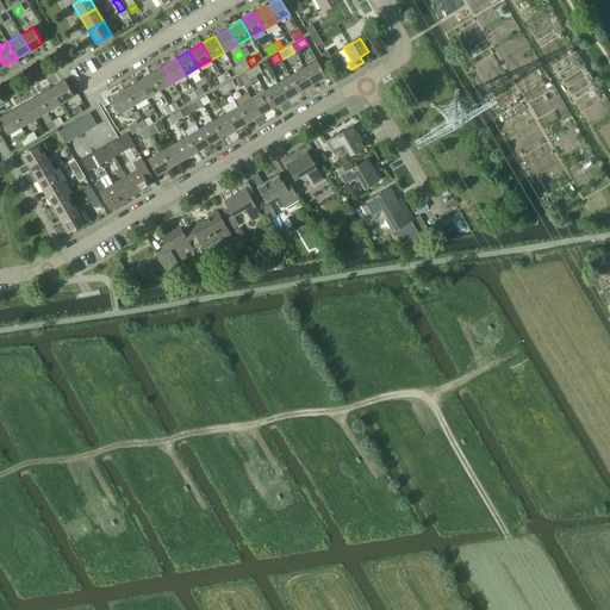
[(250,67),(247,60),(234,67),(237,74),(243,70),(250,67)]
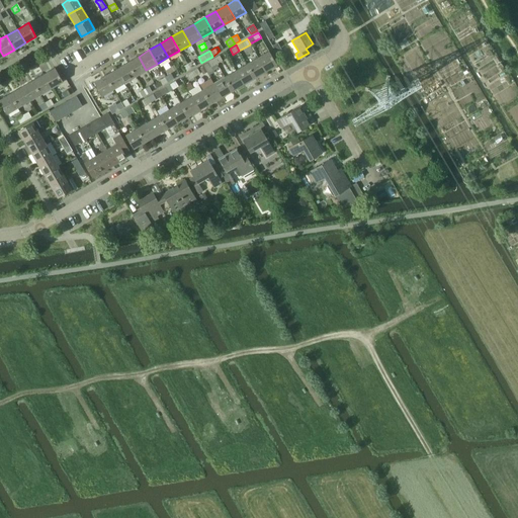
[(481,51),(475,55),(478,60),(484,56),(481,51)]
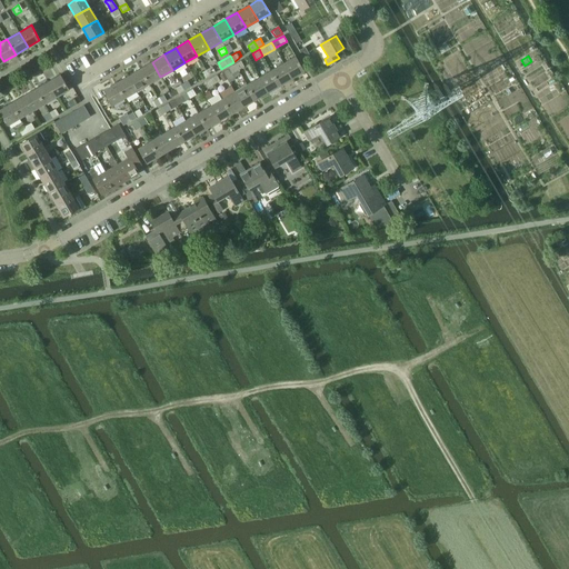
[(296,57),(283,63),(291,78),(303,71),(296,57)]
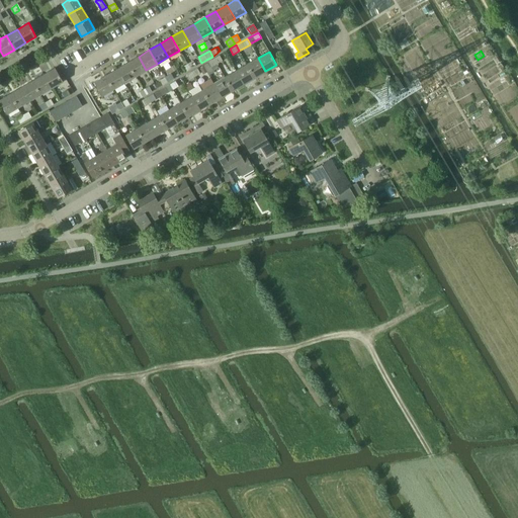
[(219,55),(213,58),(217,64),(223,61),(219,55)]
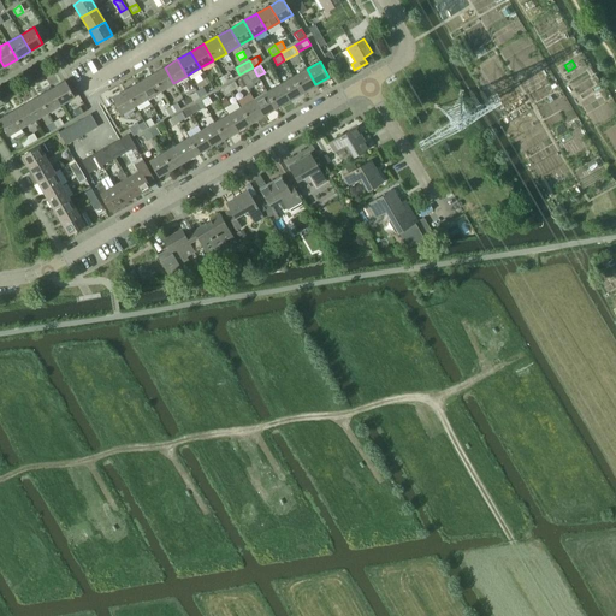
[(165,67),(152,75),(161,90),(173,83),(165,67)]
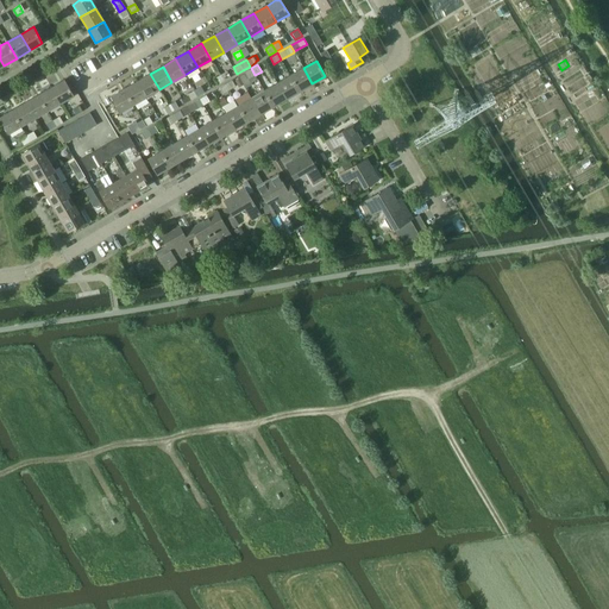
[(255,75),(251,68),(244,73),(248,79),(255,75)]
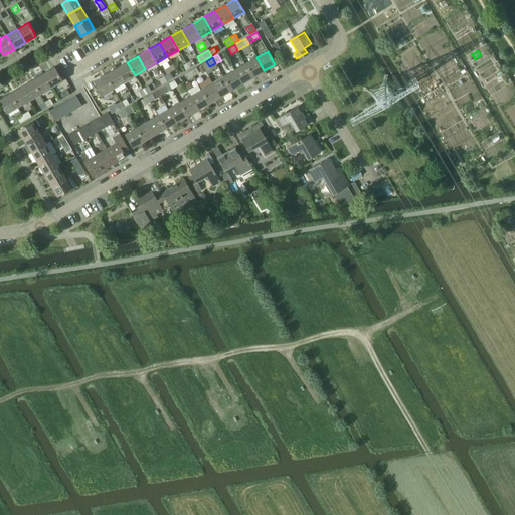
[(256,57),(245,63),(253,77),(264,70),(256,57)]
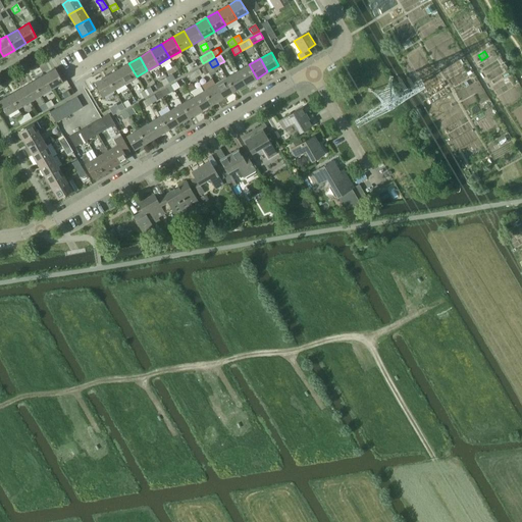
[(194,61),(189,64),(192,69),(197,66),(194,61)]
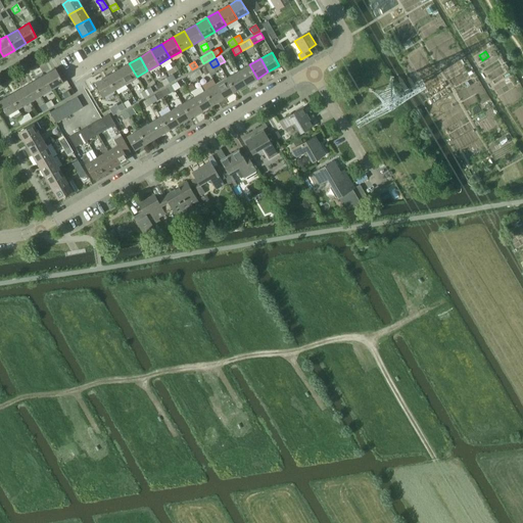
[(129,63),(117,69),(126,84),(137,77),(129,63)]
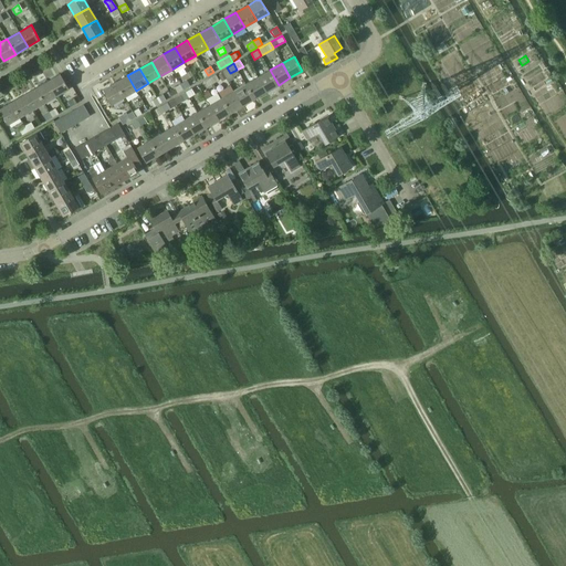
[(208,75),(205,70),(198,73),(201,79),(208,75)]
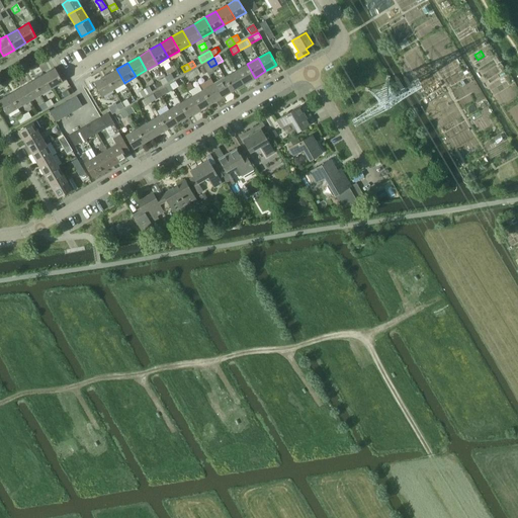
[(247,64),(236,71),(244,84),(255,78),(247,64)]
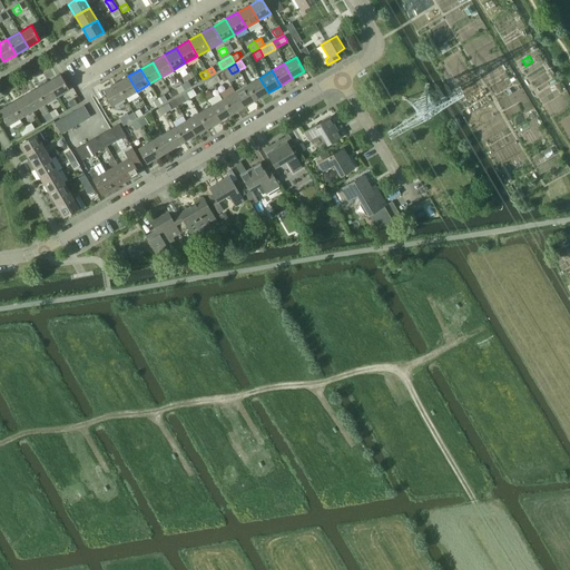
[(60,75),(48,81),(57,97),(69,89),(60,75)]
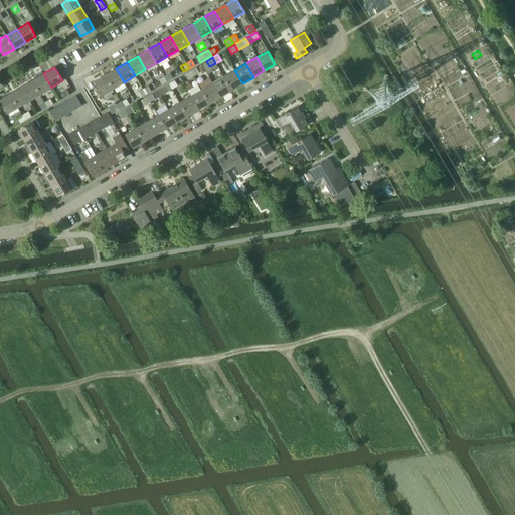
[(195,67),(190,70),(193,76),(199,72),(195,67)]
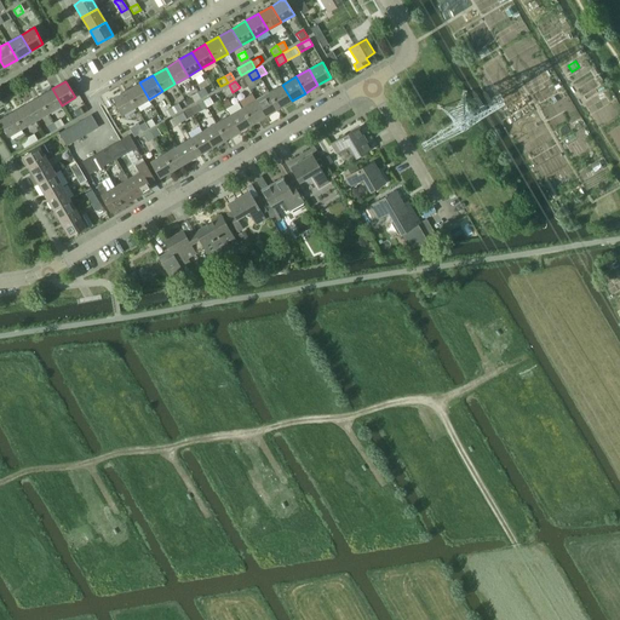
[(139,82),(126,91),(136,107),(149,99),(139,82)]
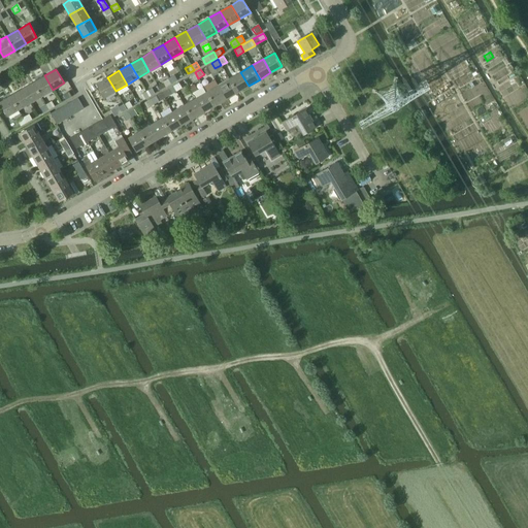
[(198,78),(195,72),(189,76),(193,81),(198,78)]
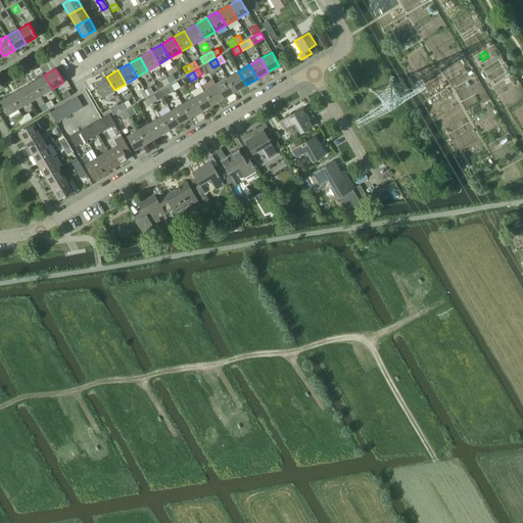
[(238,72),(227,78),(235,91),(246,85),(238,72)]
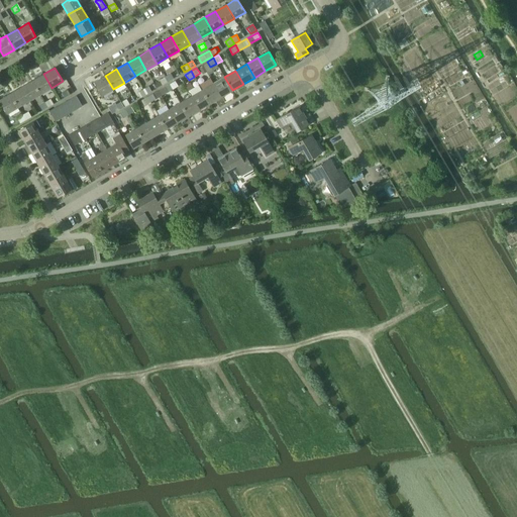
[(43,74),(32,81),(40,94),(52,88),(43,74)]
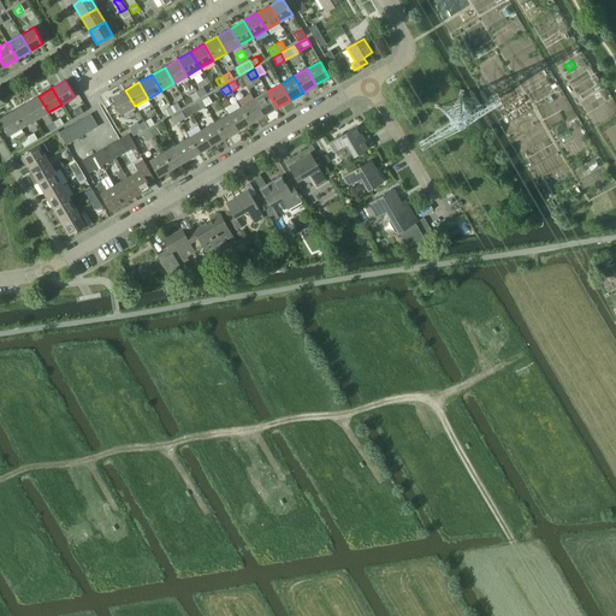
[(203,88),(196,92),(200,98),(207,94),(203,88)]
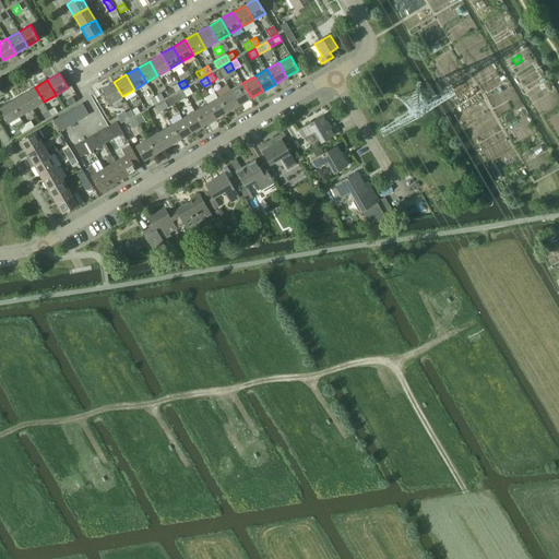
[(122,96),(114,82),(102,88),(110,104),(122,96)]
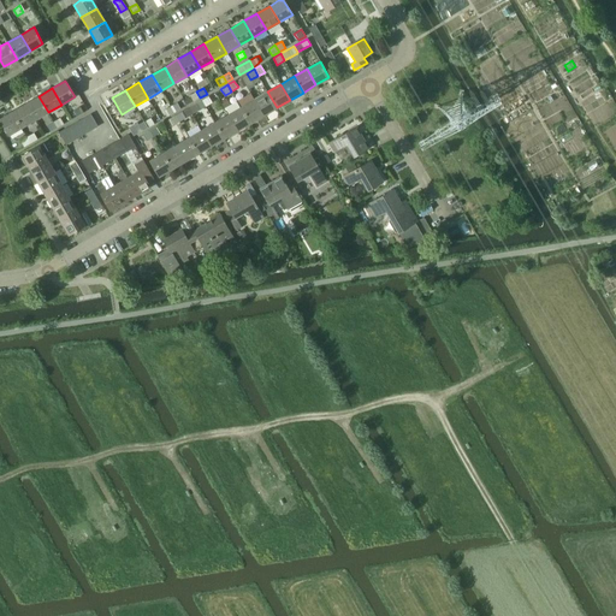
[(200,98),(196,92),(190,95),(194,101),(200,98)]
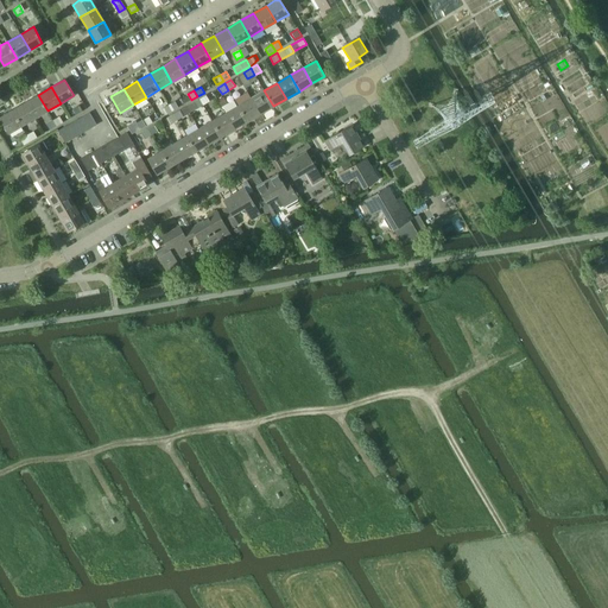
[(264,90),(251,99),(260,114),(273,106),(264,90)]
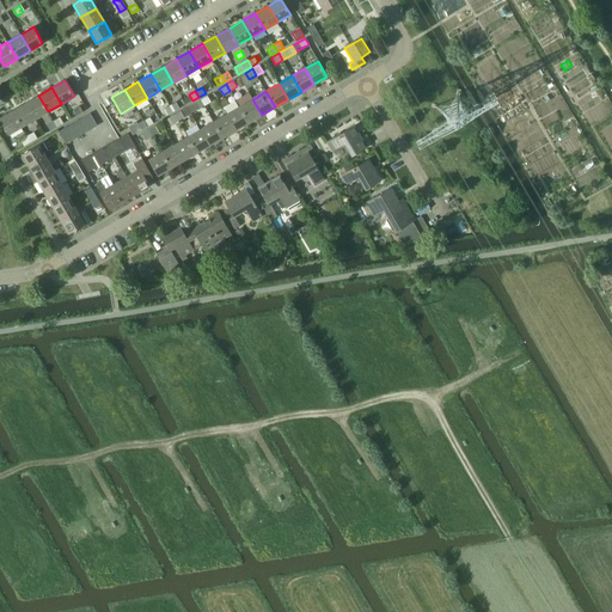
[(38,96),(25,103),(35,120),(48,111),(38,96)]
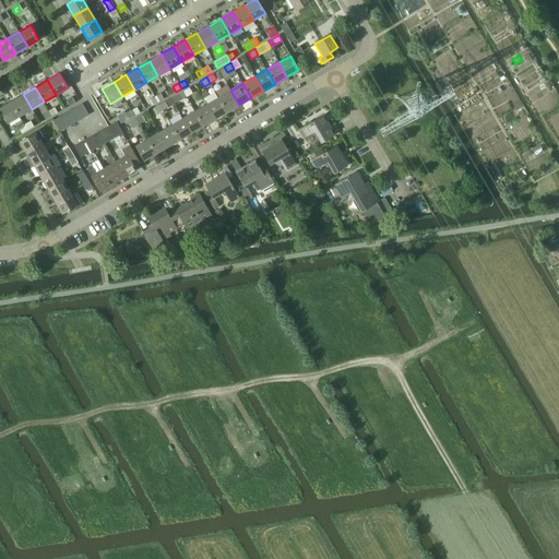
[(189,87),(182,91),(187,96),(192,93),(189,87)]
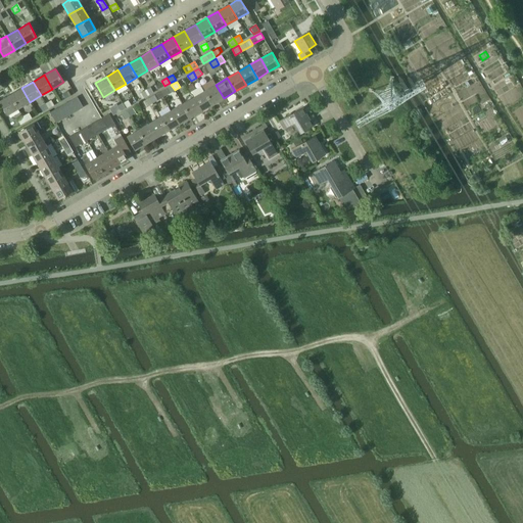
[(190,92),(195,89),(192,84),(187,87),(190,92)]
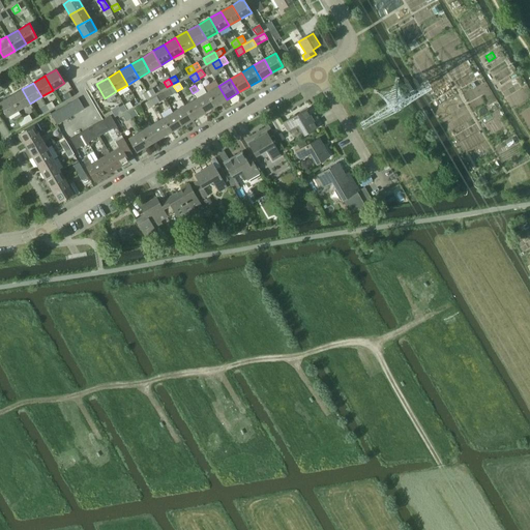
[(177,91),(173,86),(168,89),(171,95),(177,91)]
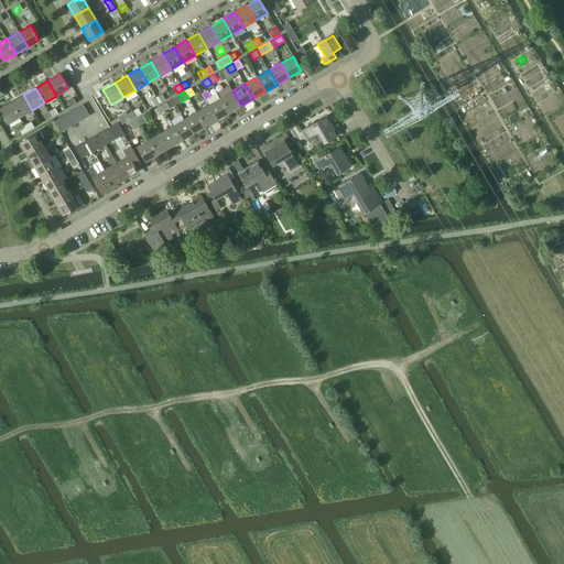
[(232,91),(220,98),(229,112),(241,106),(232,91)]
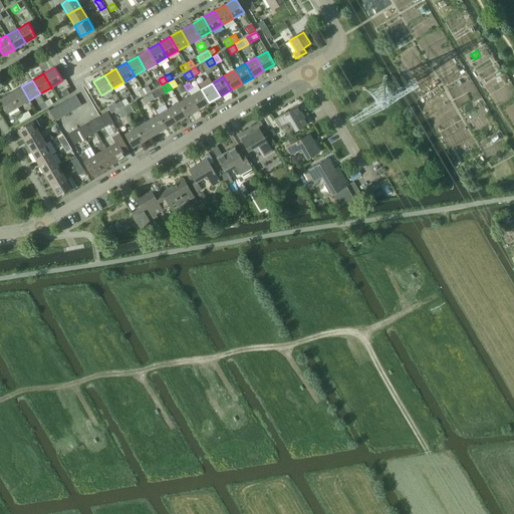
[(148,85),(142,88),(145,94),(151,91),(148,85)]
